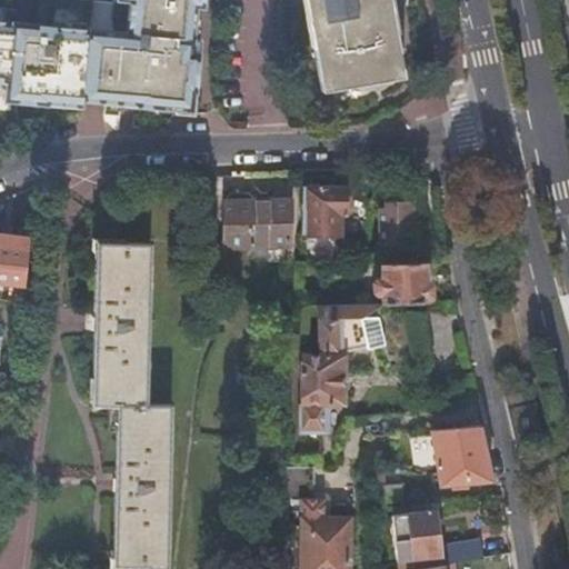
[(125,0),(125,2),(129,2),(126,35),(122,33),(117,106),(177,111),(178,93),(195,95),(198,56),(191,56),(196,9),(196,0),(125,0)]
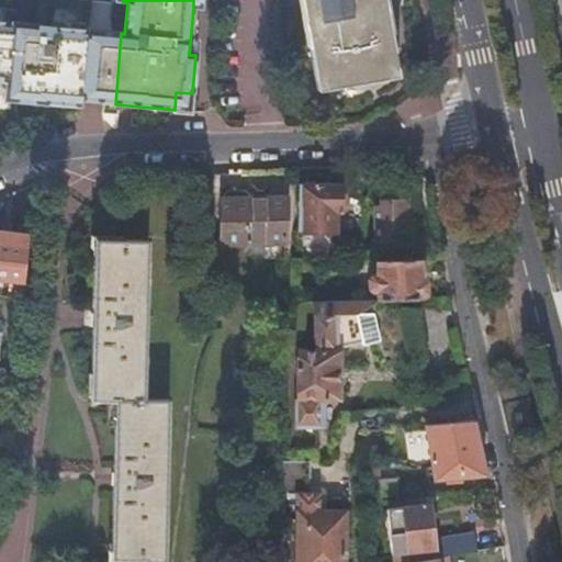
[(345,0),(299,0),(315,88),(362,80),(345,0)]
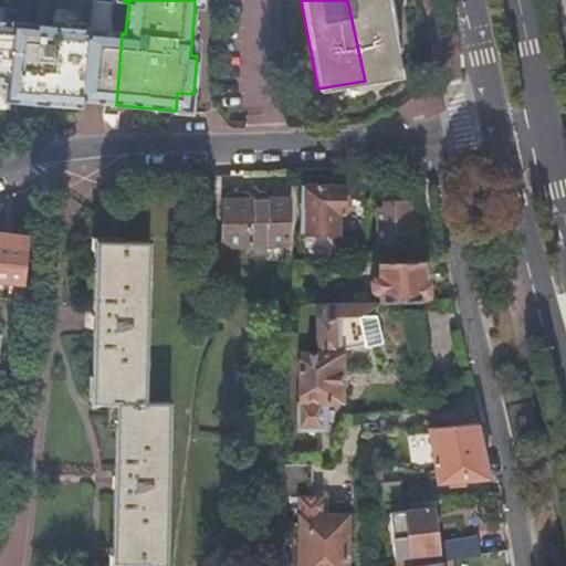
[(347,0),(365,81),(397,75),(383,0),(347,0)]
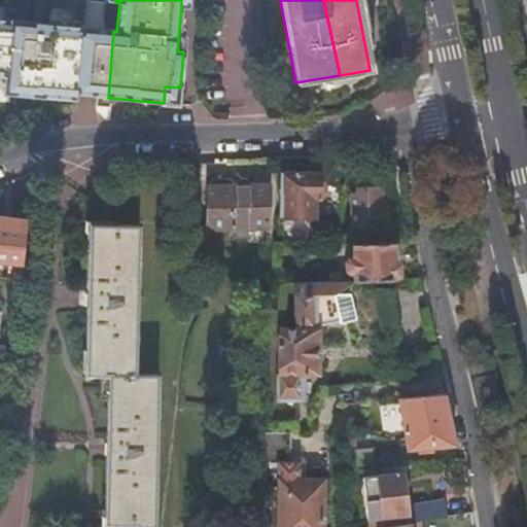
[(0,81),(6,82),(13,23),(0,21),(0,81)]
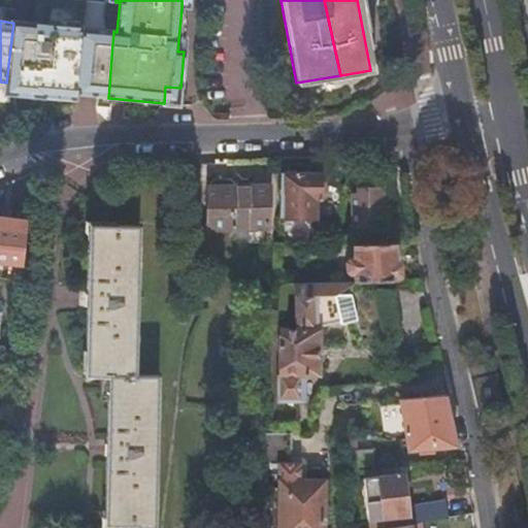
[(48,26),(13,23),(6,83),(5,95),(40,99),(41,91),(48,26)]
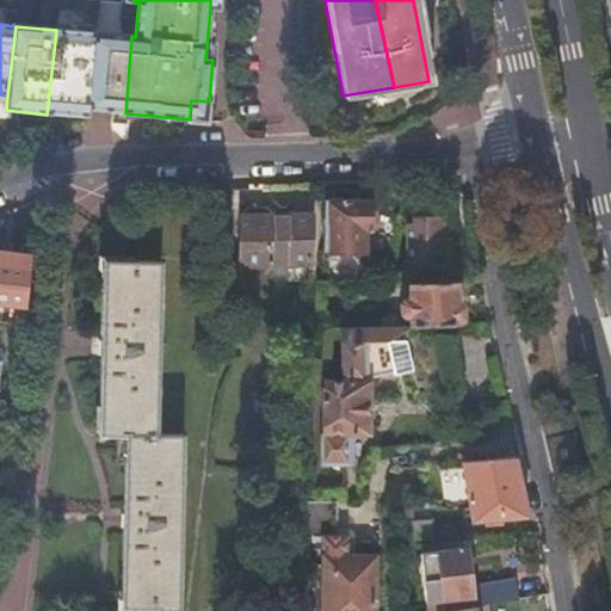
[(56,30),(48,105),(125,113),(131,36),(56,30)]
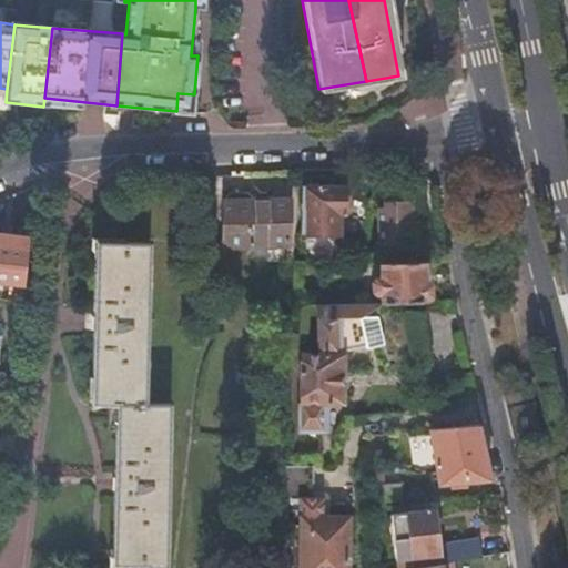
[(178,93),(176,111),(192,113),(194,94),(178,93)]
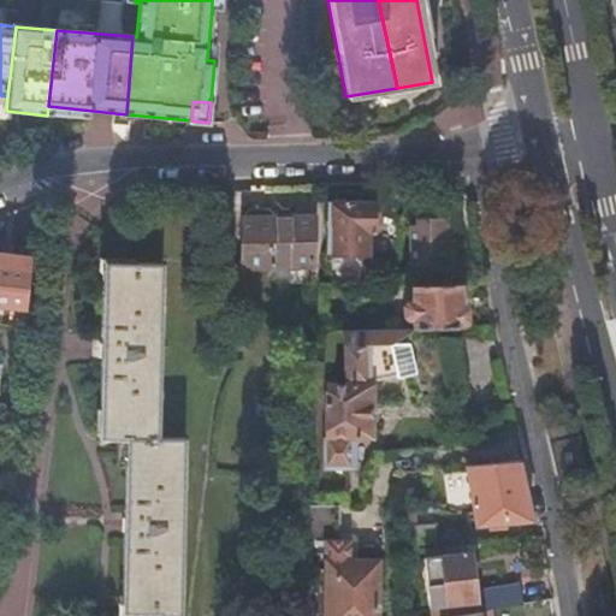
[(373,205),(326,203),(325,254),(366,255),(367,231),(373,231),(373,205)]
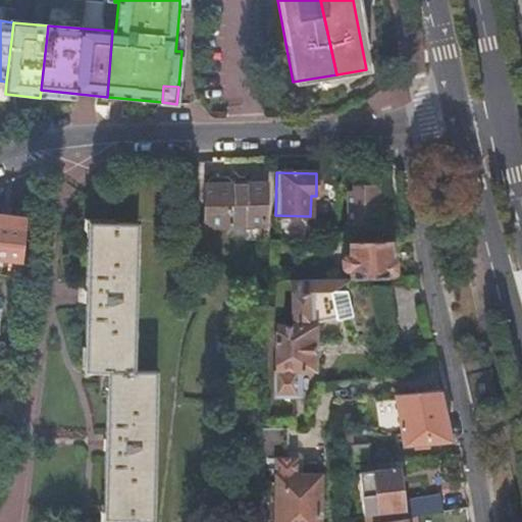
[(344,225),(344,243),(348,243),(378,241),(377,225),(380,224),(379,205),(377,205),(376,186),(372,186),(372,180),(367,177),(355,177),(351,181),(352,192),(346,193),(347,224),(344,225)]
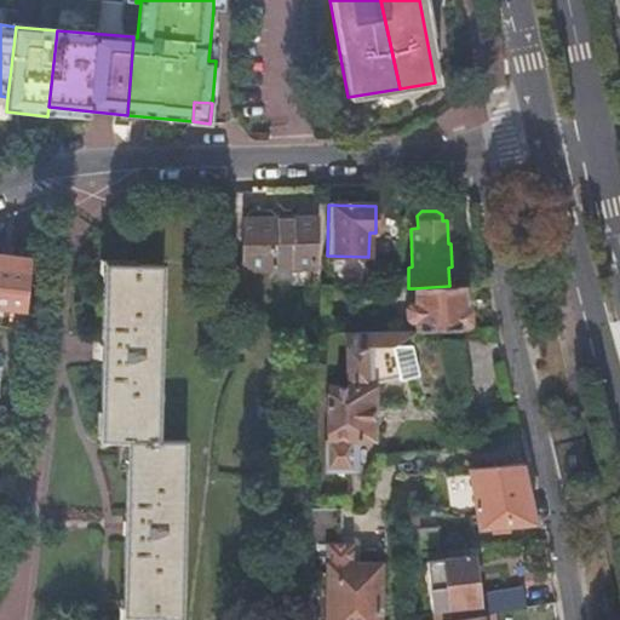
[(314,219),(240,219),(240,269),(314,269),(314,219)]
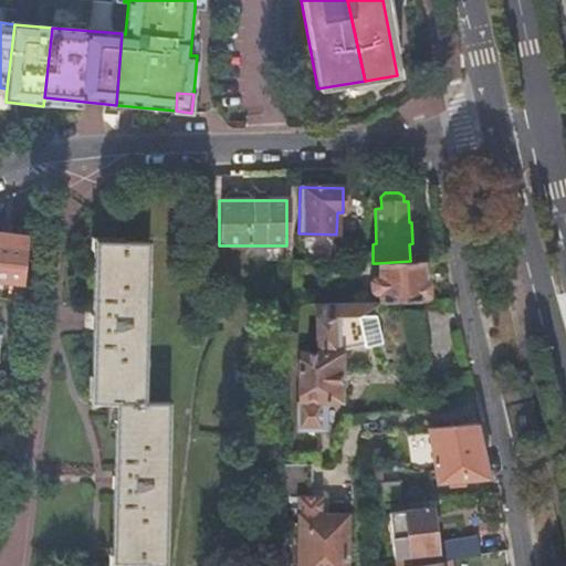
[(13,297),(21,299),(28,239),(0,236),(0,281),(16,284),(13,297)]
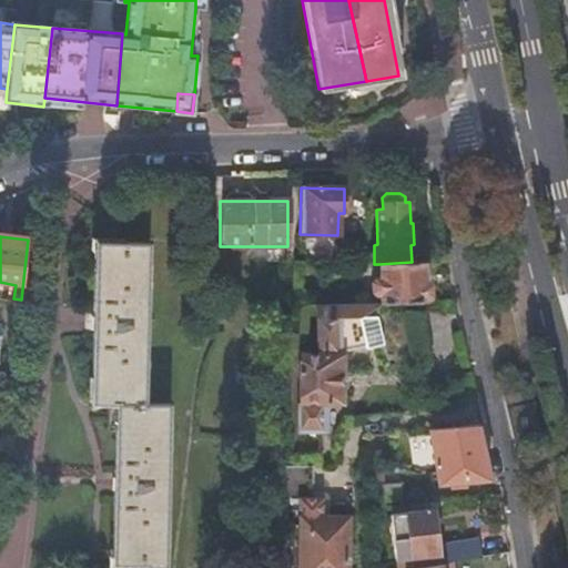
[(97,244),(92,405),(115,406),(112,566),(165,567),(168,408),(146,408),(149,246),(97,244)]
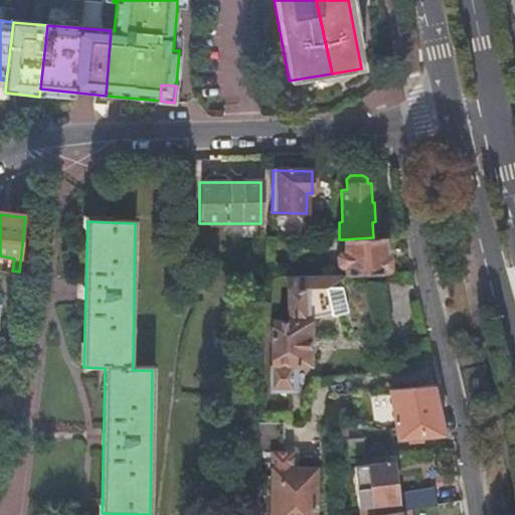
[(373,237),(343,239),(344,253),(339,253),(336,258),(336,264),(340,267),(344,267),(345,275),(385,274),(382,237),(373,237)]
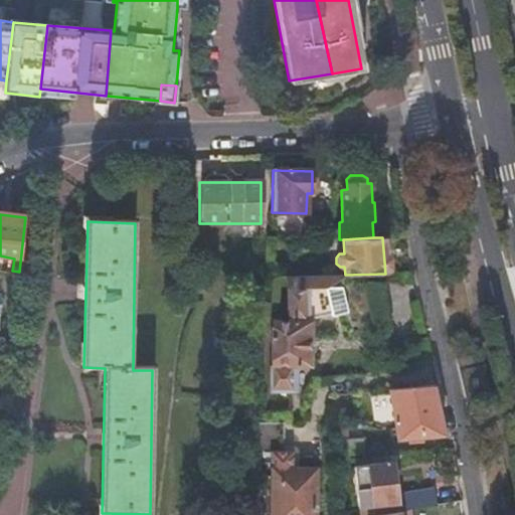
[(0,338),(4,339),(11,340),(19,272),(12,271),(5,270),(0,312),(0,338)]
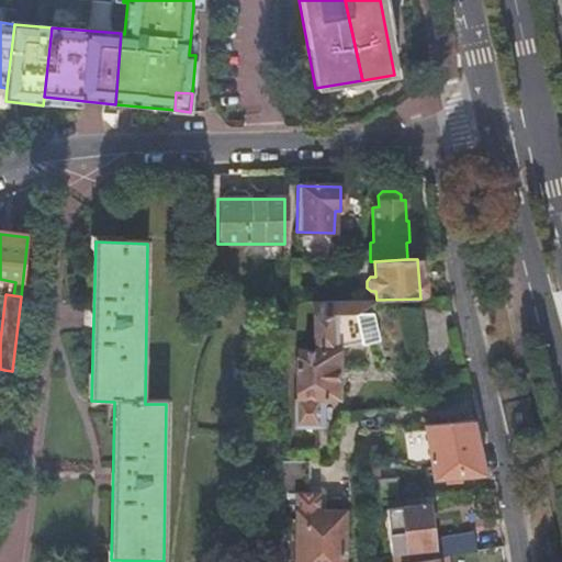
[(295,402),(338,402),(338,351),(330,352),(330,340),(360,340),(360,341),(377,343),(377,359),(409,359),(409,318),(315,317),(315,352),(296,352),(295,402)]
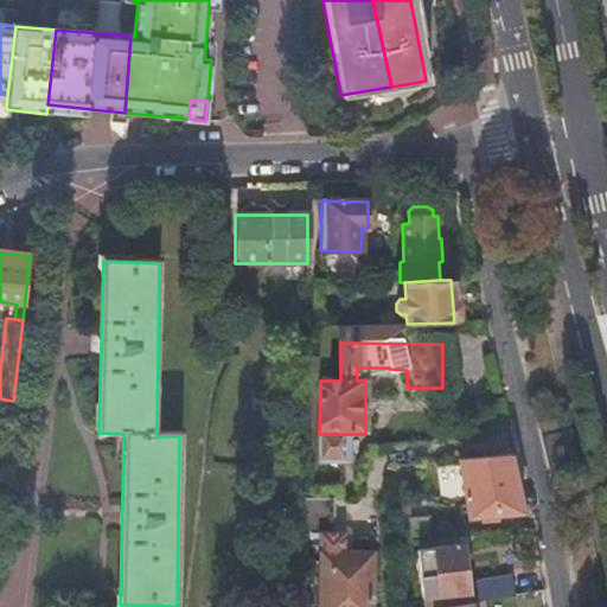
[(509,455),(458,460),(468,518),(522,513),(509,455)]
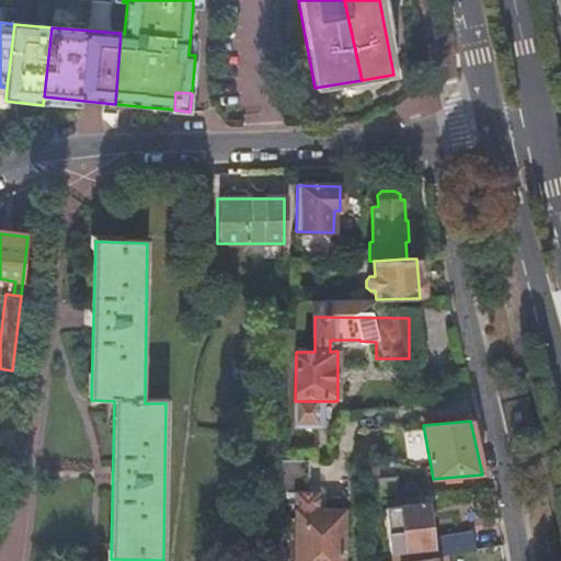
[(309,461),(277,461),(277,506),(296,506),(296,560),(347,560),(346,505),(319,506),(319,493),(309,493),(309,461)]
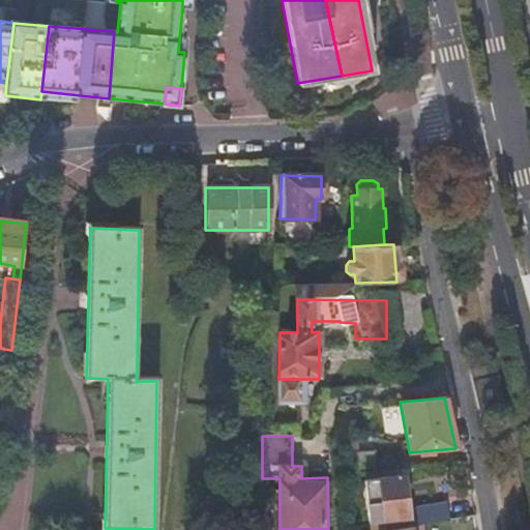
[(371,454),(344,455),(345,471),(373,469),(371,454)]
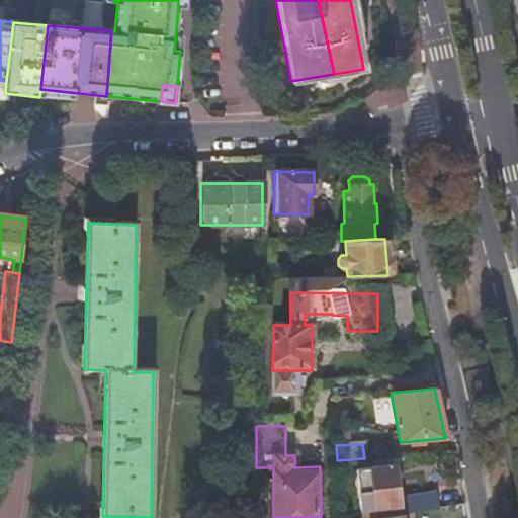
[(379,517),(403,514),(459,505),(455,490),(404,499),(397,466),(356,471),(362,510),(375,508),(376,517),(379,517)]
